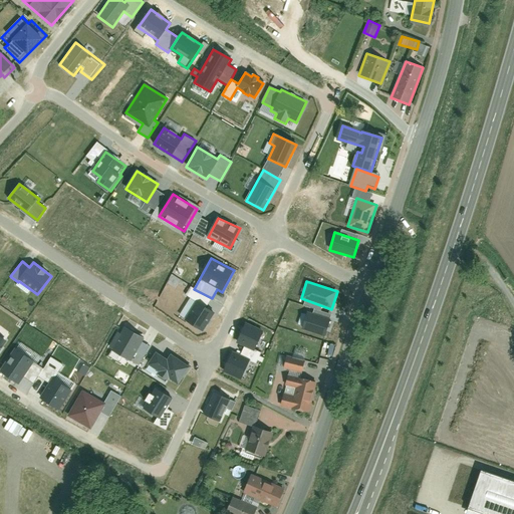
[(196,301),(184,320),(203,332),(215,313),(196,301)]
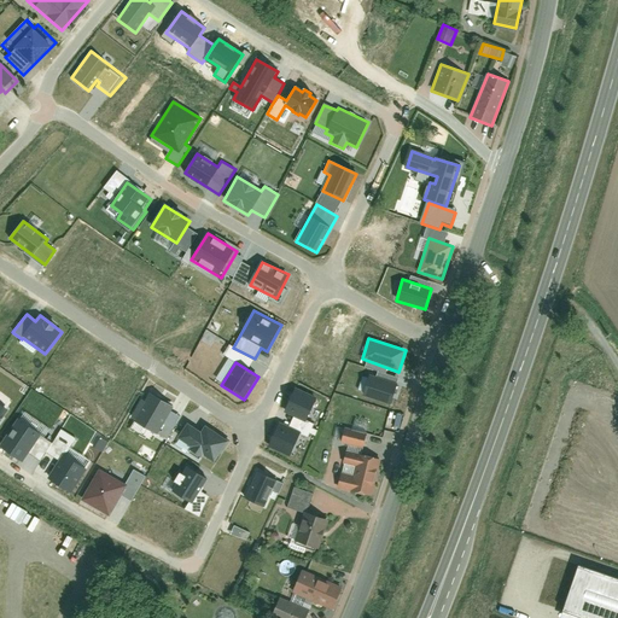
[(396,383),(371,375),(365,396),(390,403),(396,383)]
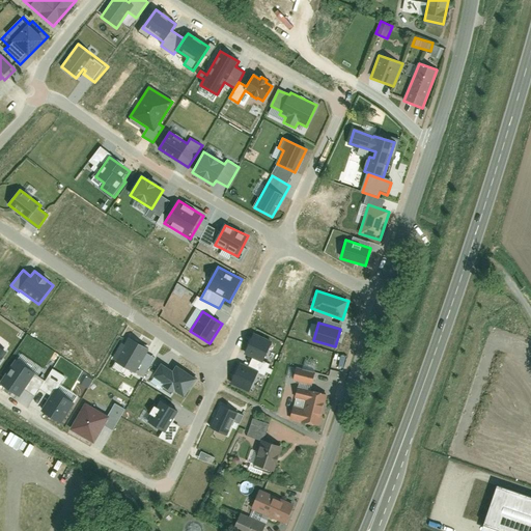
[(244,354),(262,363),(273,342),(254,333),(244,354)]
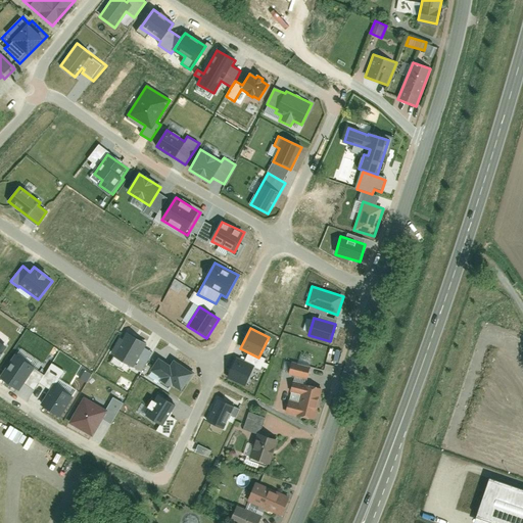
[(128,333),(113,355),(141,372),(152,353),(145,348),(147,344),(128,333)]
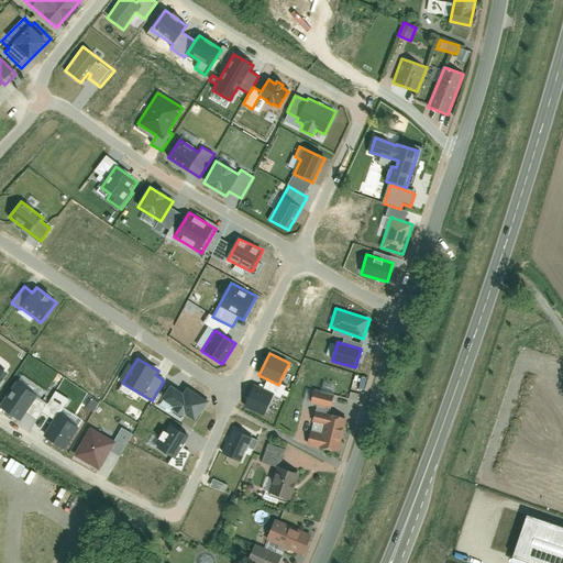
[(46,404),(17,384),(1,407),(19,419),(24,411),(36,419),(46,404)]
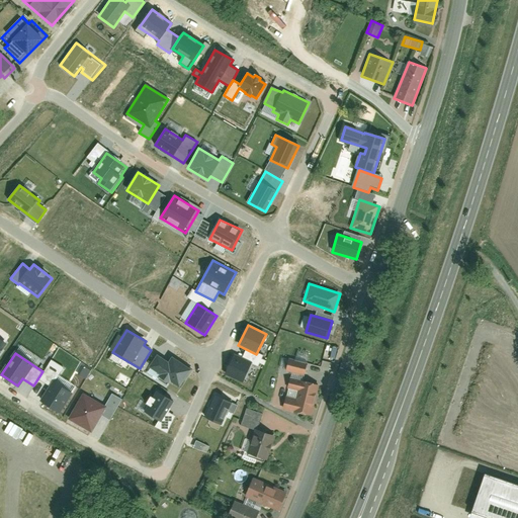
[(178,387),(190,369),(171,356),(168,362),(158,355),(147,371),(167,384),(169,381),(178,387)]
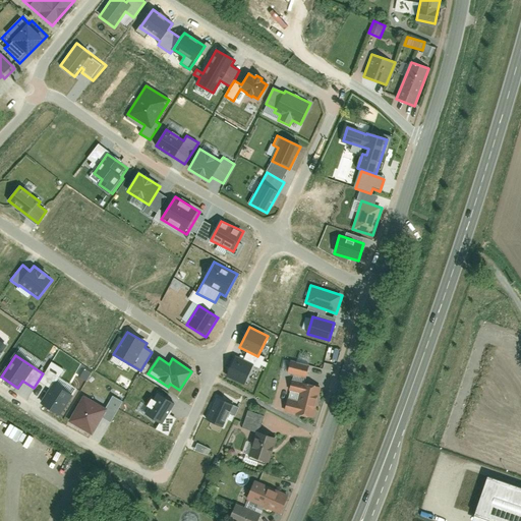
[(226,377),(243,386),(253,365),(236,357),(226,377)]
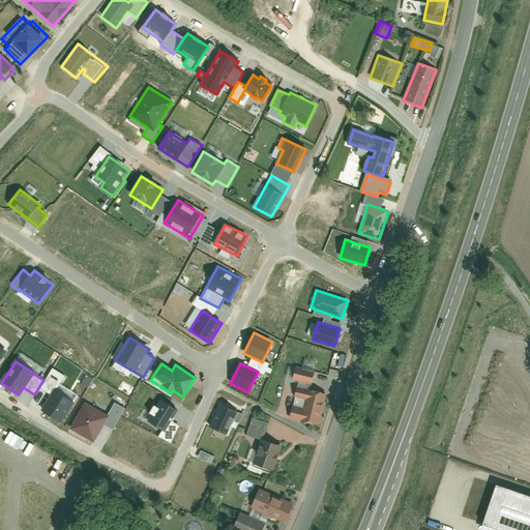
[(293,380),(313,384),(315,371),(296,366),(293,380)]
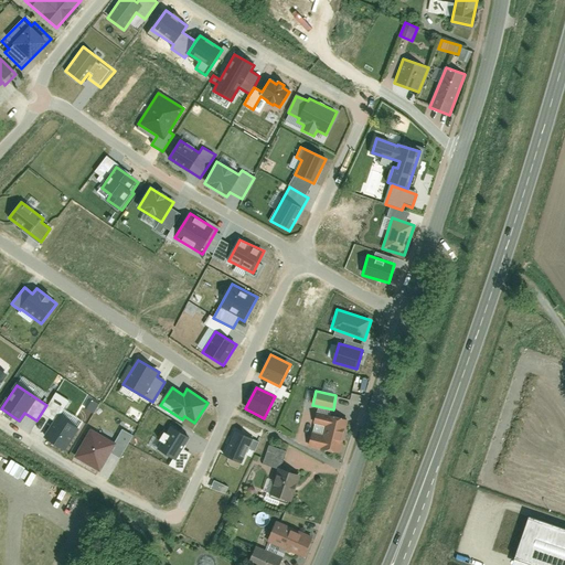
[(316,413),(309,445),(340,451),(348,419),(316,413)]
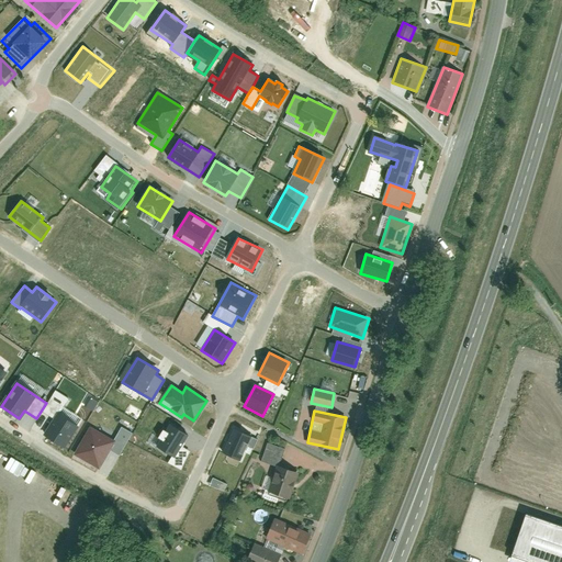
[(65,449),(79,426),(57,413),(43,436),(65,449)]
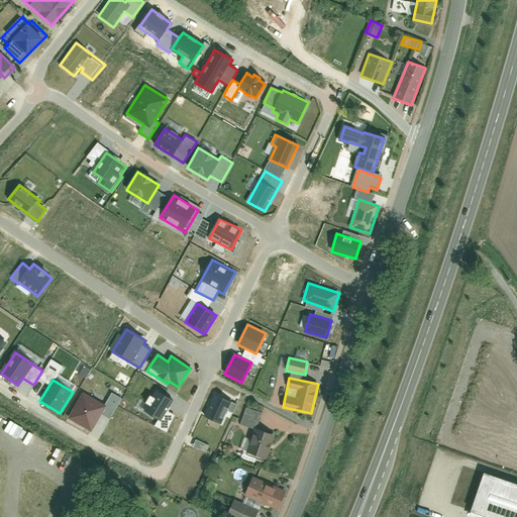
[(156,390),(143,411),(159,420),(156,425),(167,432),(176,416),(167,411),(173,400),(156,390)]
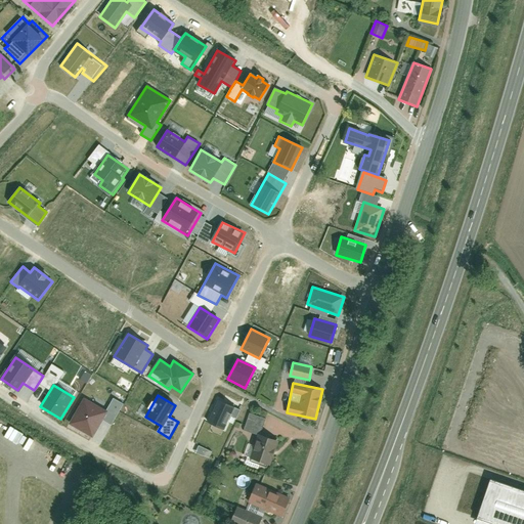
[(84,398),(69,424),(92,437),(102,421),(111,426),(124,404),(113,398),(105,411),(84,398)]
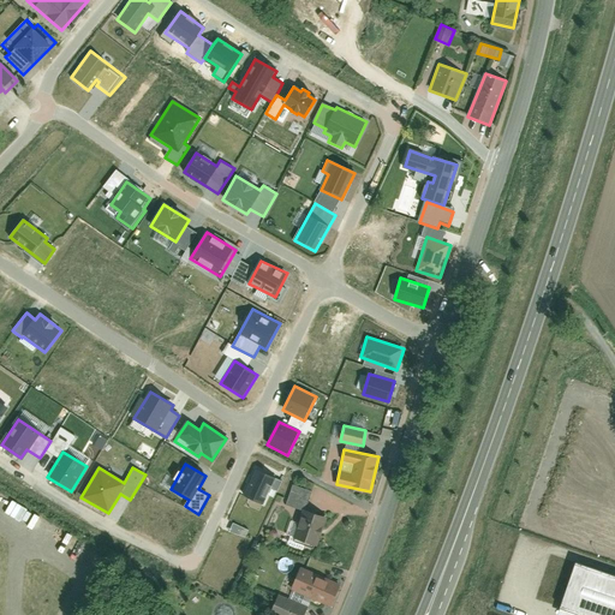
[(256,470),(243,496),(264,507),(278,479),(256,470)]
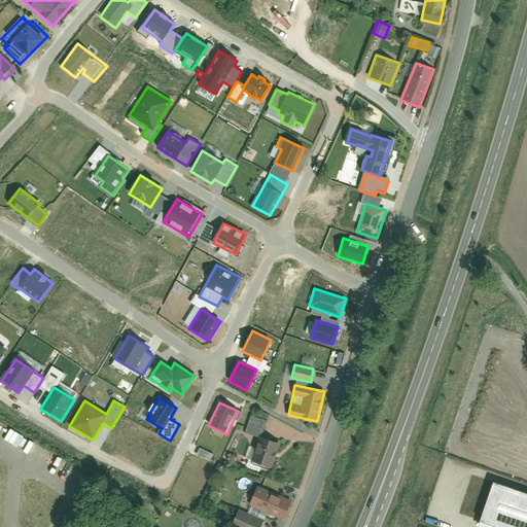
[(191,447),(196,434),(190,433),(186,446),(191,447)]
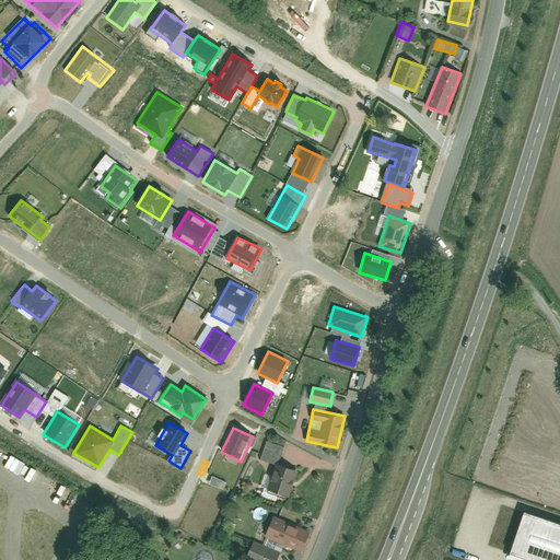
[(276,465),(267,490),(289,499),(298,473),(276,465)]
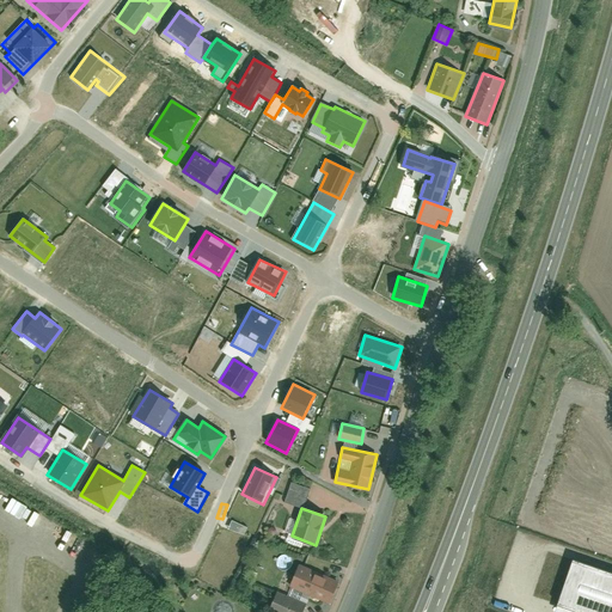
[(611,611),(611,575),(573,562),(557,605),(576,611),(611,611)]
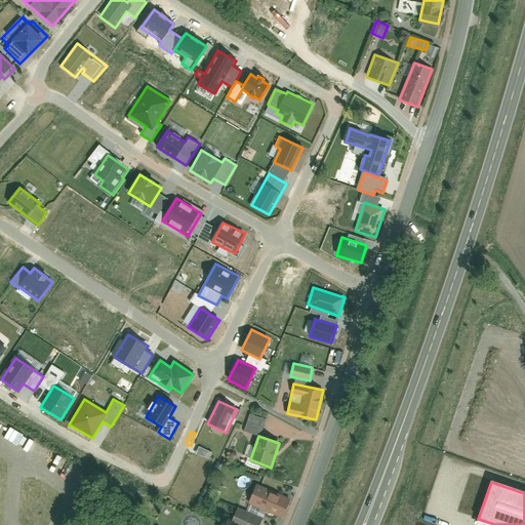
[(258,485),(250,505),(281,519),(290,499),(258,485)]
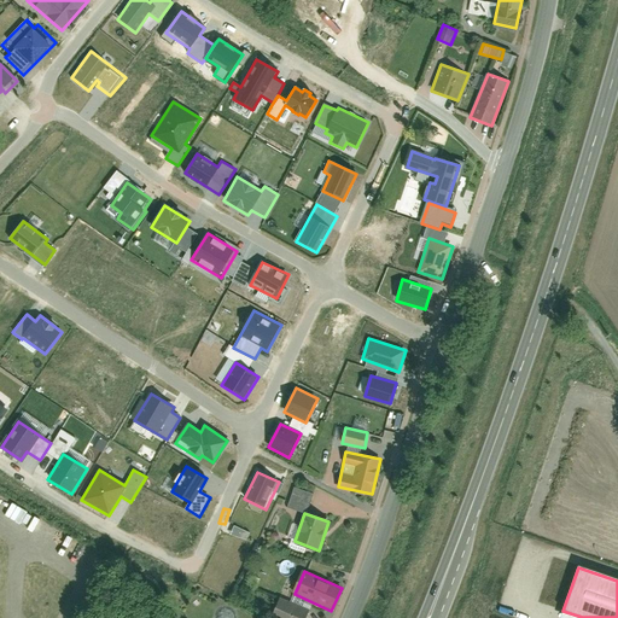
[(280,599),(273,614),(280,617),(307,617),(309,612),(280,599)]
